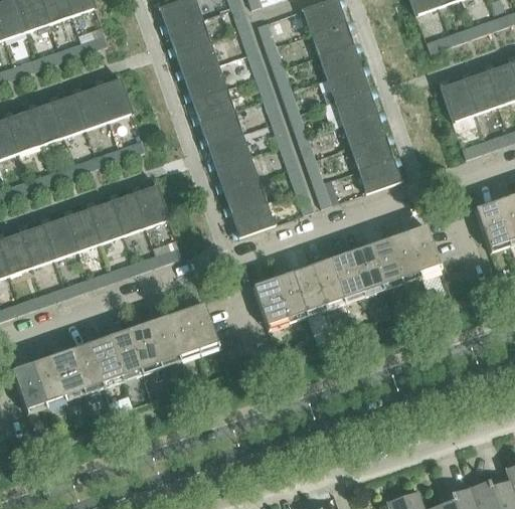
[(0,27),(4,38),(26,30),(16,0),(0,0),(0,27)]
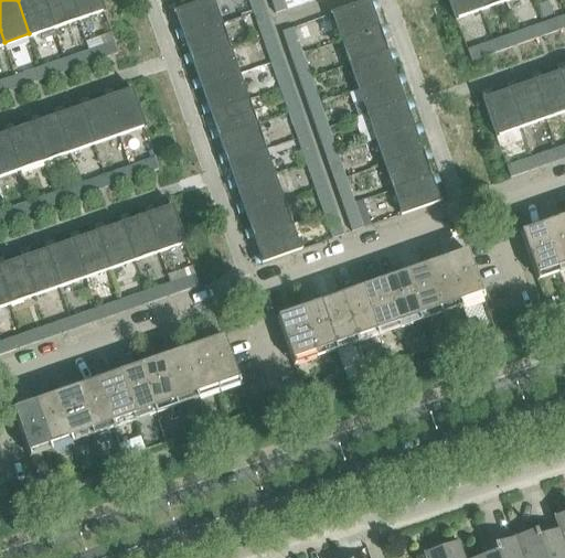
[(18,0),(29,33),(54,24),(45,0),(18,0)]
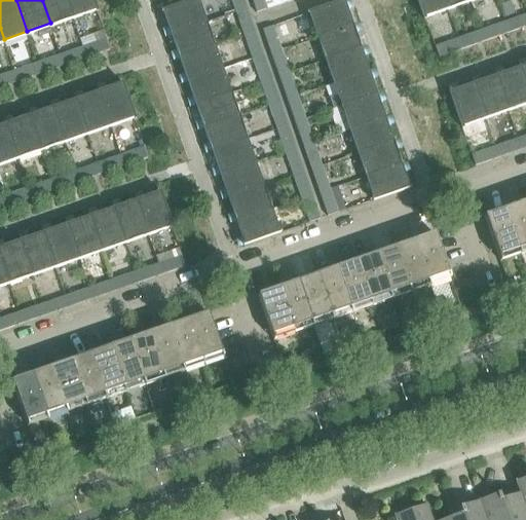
[(42,0),(50,23),(74,14),(68,0),(42,0)]
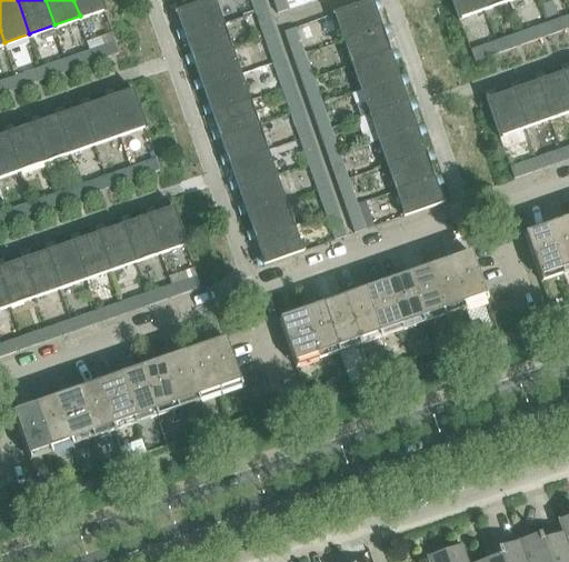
[(73,0),(80,16),(106,7),(103,0),(73,0)]
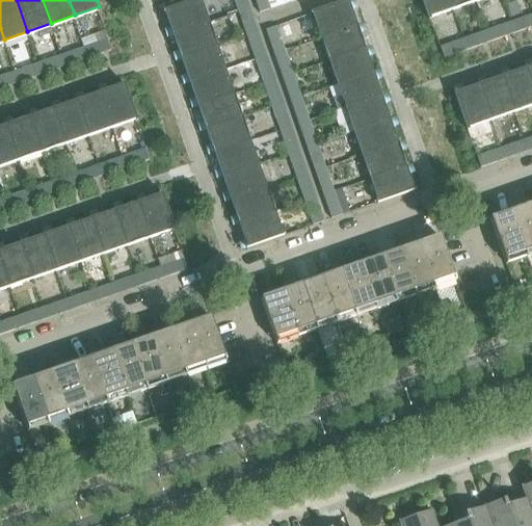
[(174,30),(209,18),(203,0),(181,0),(164,6),(164,7),(165,7),(170,22),(167,23),(170,31),(174,30)]
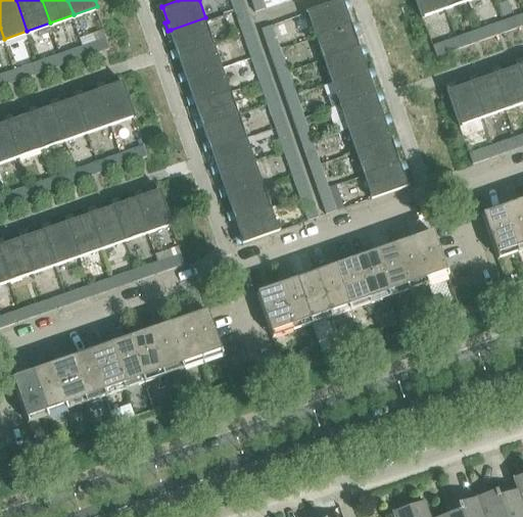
[(315,32),(350,19),(345,4),(348,3),(347,0),(329,0),(306,8),(315,32)]
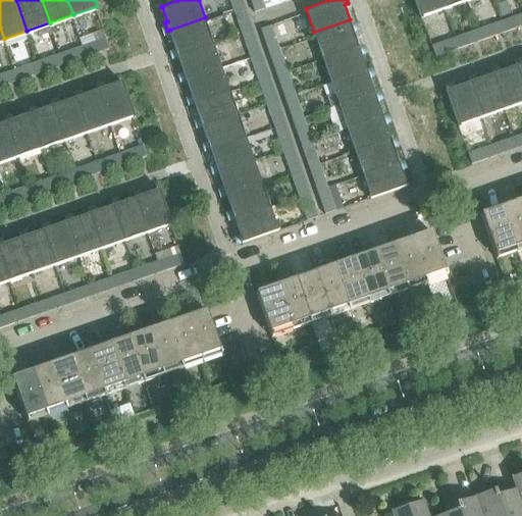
[(445,5),(442,0),(415,0),(420,14),(445,5)]
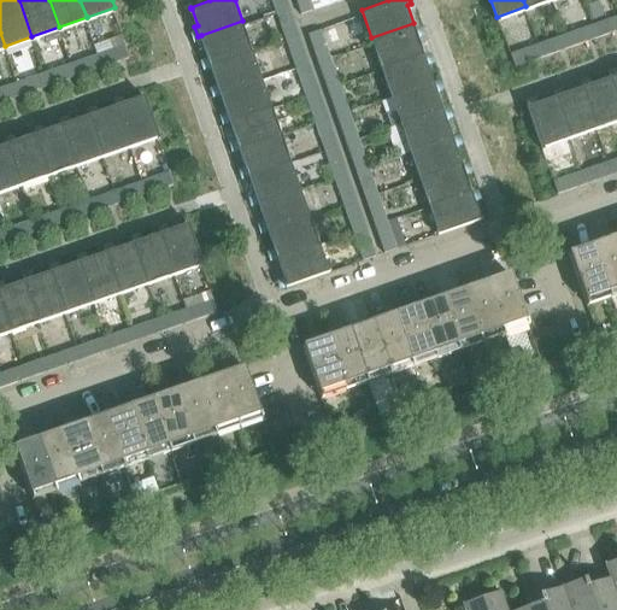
[(588,0),(593,12),(603,9),(600,0),(588,0)]
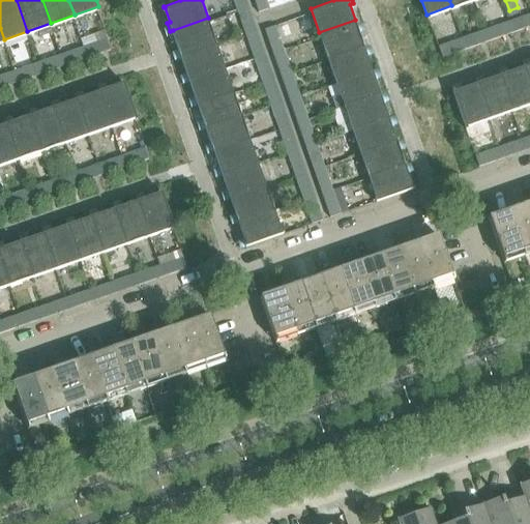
[(522,12),(508,17),(512,28),(525,23),(522,12)]
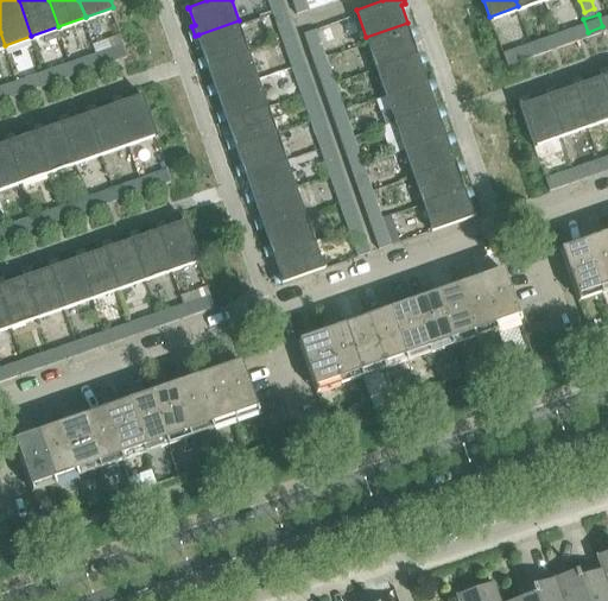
[(278,20),(283,35),(295,31),(290,16),(278,20)]
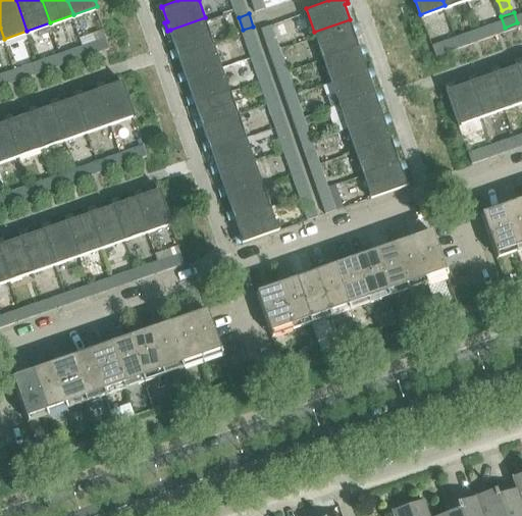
[(178,52),(178,53),(213,41),(205,17),(170,30),(175,45),(172,46),(174,54),(178,52)]
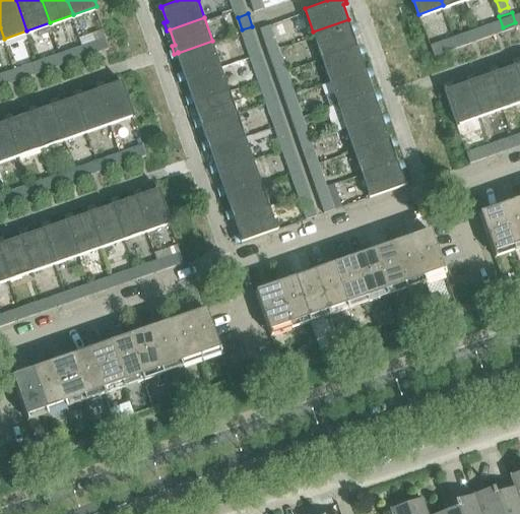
[(321,55),(356,43),(350,27),(354,25),(351,18),(348,19),(313,31),(321,55)]
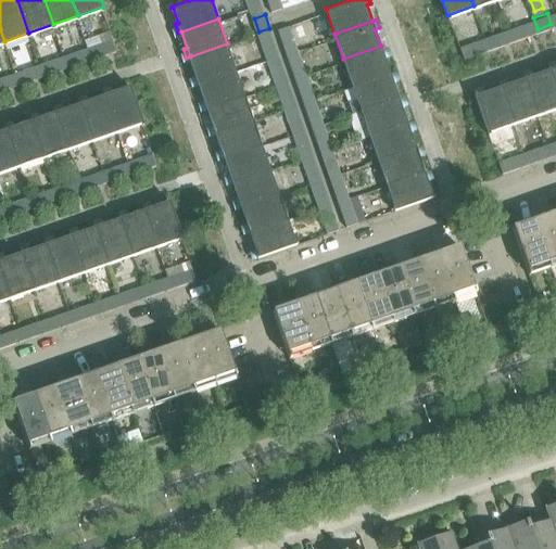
[(282,39),(293,35),(289,22),(278,26),(282,39)]
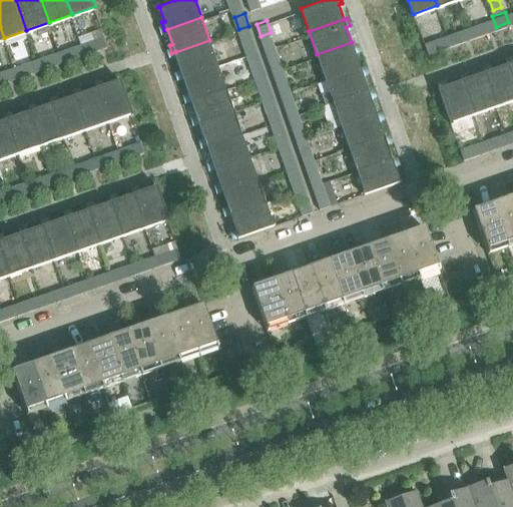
[(482,20),(470,24),(473,34),(486,30),(482,20)]
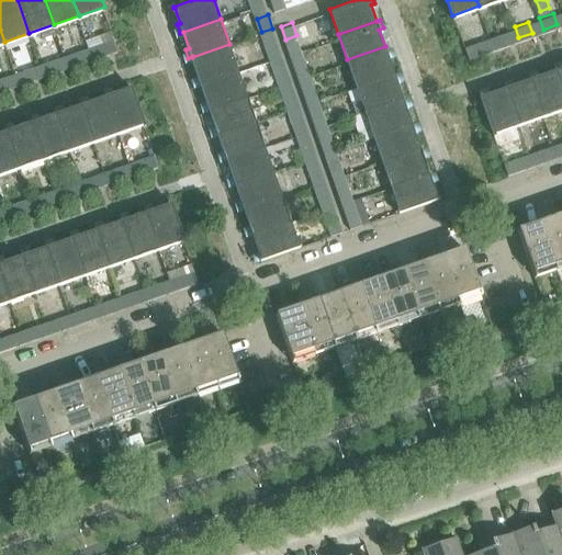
[(494,46),(507,42),(504,31),(490,35),(494,46)]
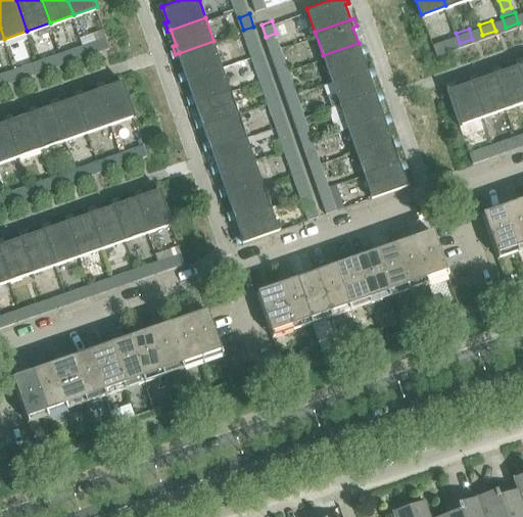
[(247,41),(251,53),(262,49),(257,37),(247,41)]
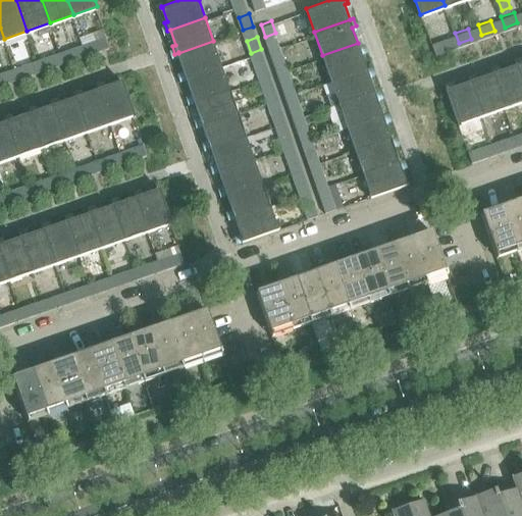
[(448,47),(445,37),(432,41),(435,51),(448,47)]
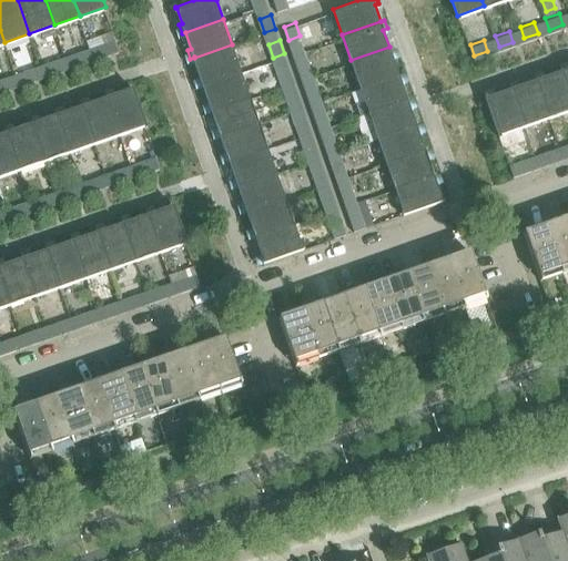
[(103,41),(89,46),(93,57),(107,52),(103,41)]
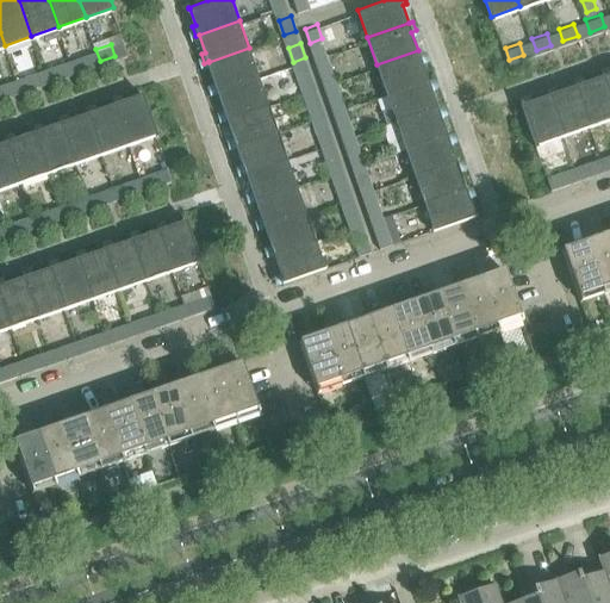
[(218,88),(259,74),(249,48),(209,62),(215,80),(211,81),(213,89),(218,88)]
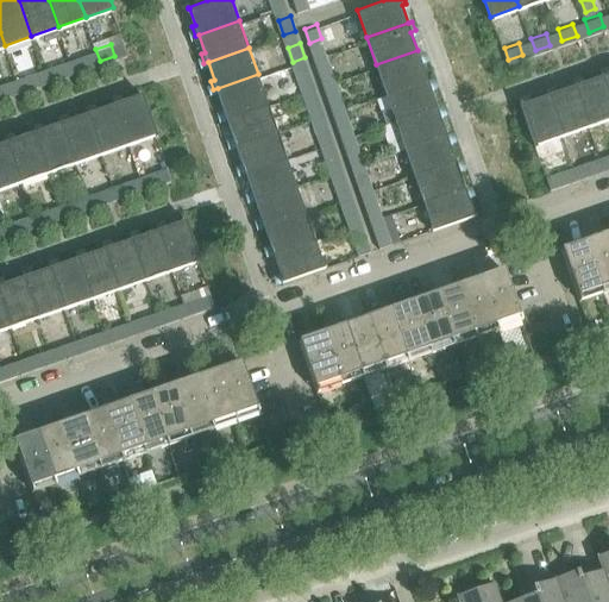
[(385,91),(427,76),(420,58),(424,57),(421,49),(418,50),(376,64),(385,91)]
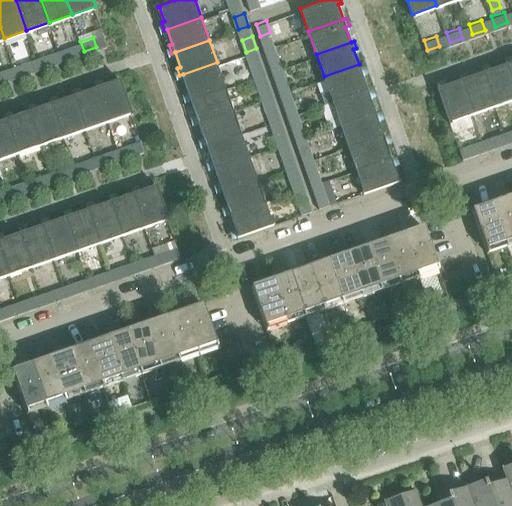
[(278,55),(274,43),(263,46),(268,58),(278,55)]
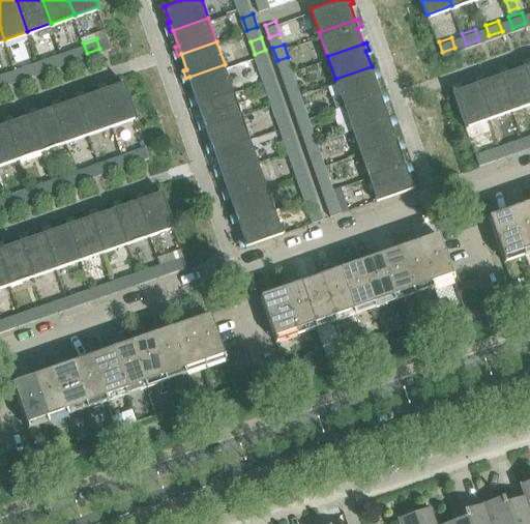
[(72,47),(60,51),(63,61),(77,57),(72,47)]
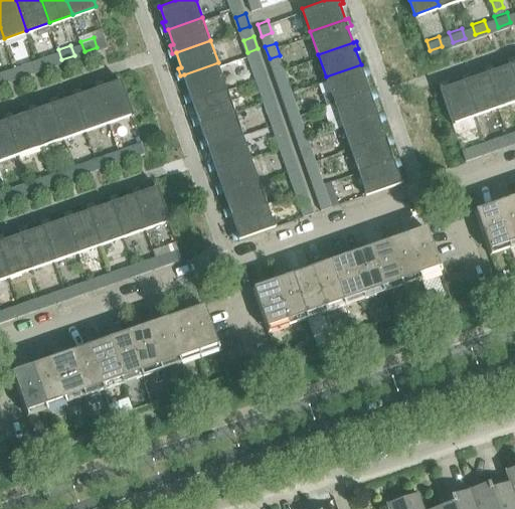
[(47,52),(35,57),(39,67),(51,63),(47,52)]
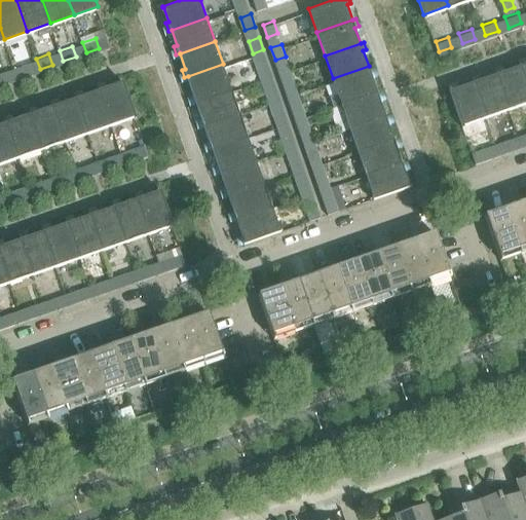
[(234,60),(223,64),(231,87),(242,83),(234,60)]
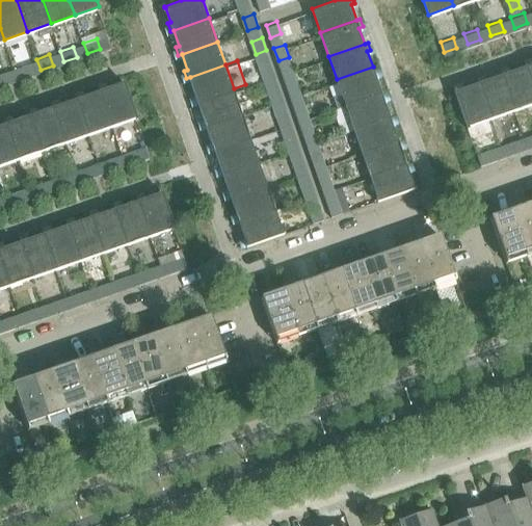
[(260,64),(264,77),(274,74),(270,61),(260,64)]
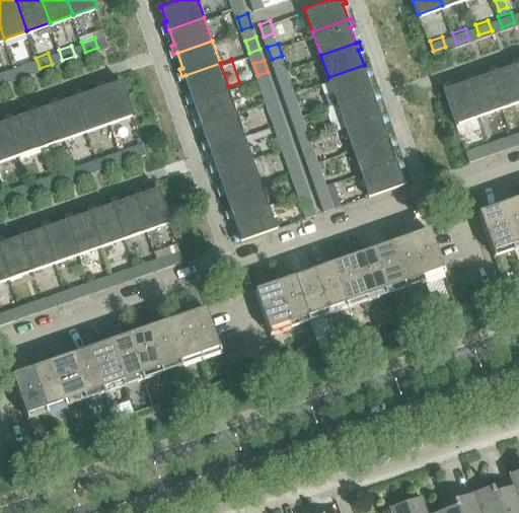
[(25,61),(13,66),(16,76),(28,71),(25,61)]
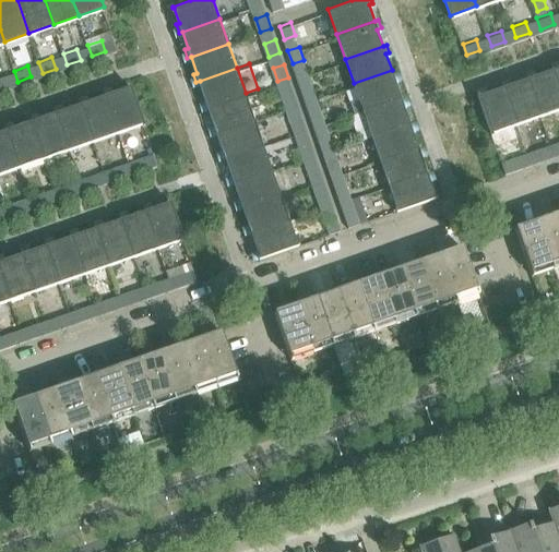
[(558,106),(558,85),(552,67),(536,72),(535,69),(527,72),(528,75),(527,75),(542,114),(558,106)]
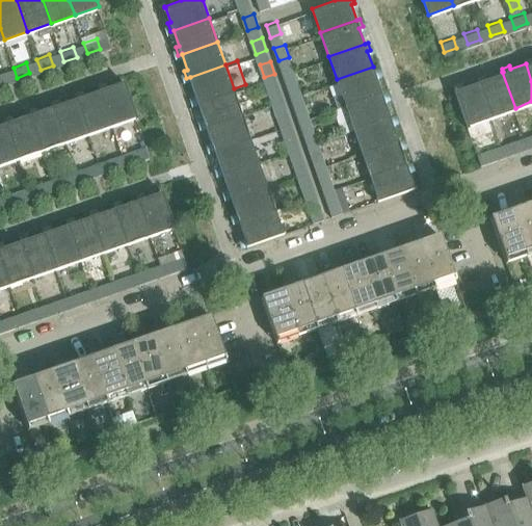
[(197,101),(198,101),(234,88),(225,64),(190,77),(195,93),(192,94),(194,102),(197,101)]
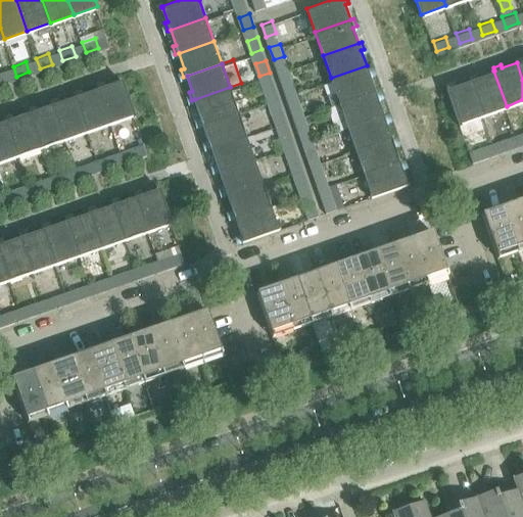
[(339,101),(374,89),(369,74),(372,73),(370,64),(367,66),(367,65),(331,78),(339,101)]
